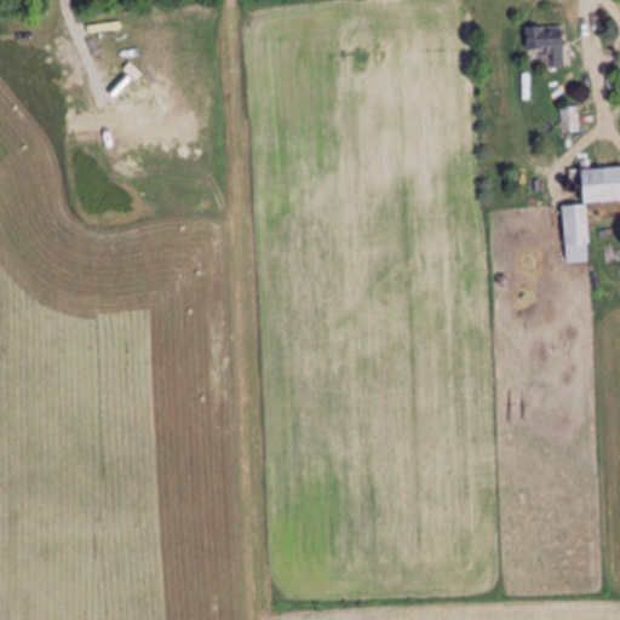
[(564,27),(527,27),(528,67),(566,65),(564,27)]
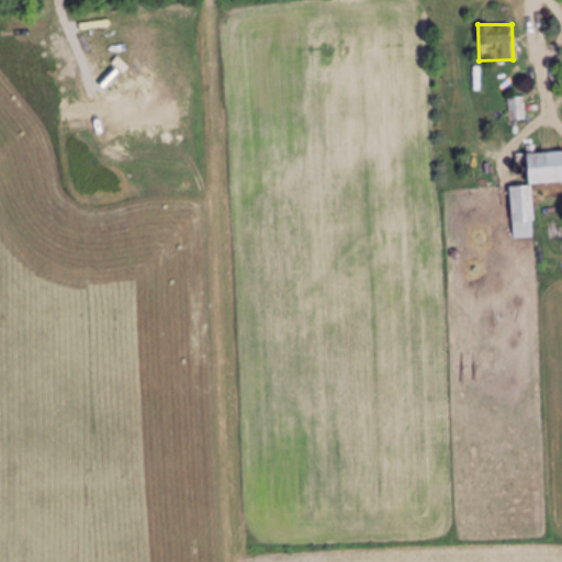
[(510,119),(525,119),(525,99),(510,99),(510,119)]
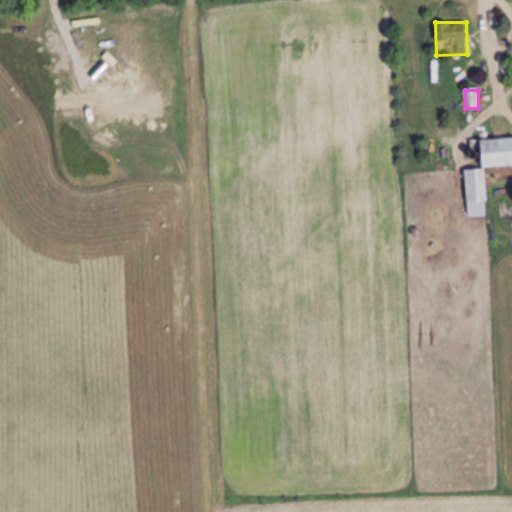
[(482,167),(511,165),(511,138),(481,140),(482,167)]
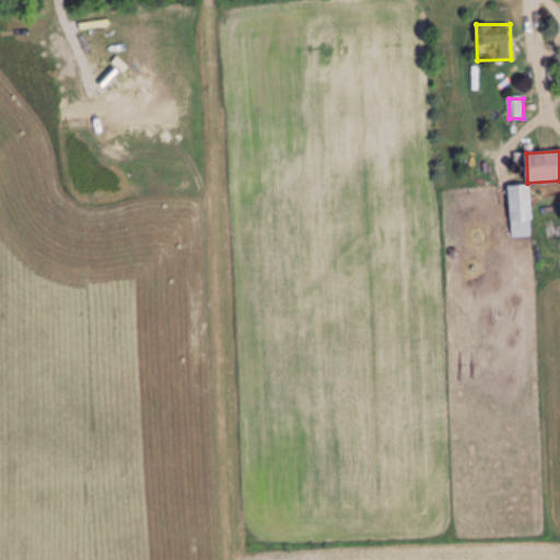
[(532,185),(509,185),(509,222),(532,222),(532,185)]
